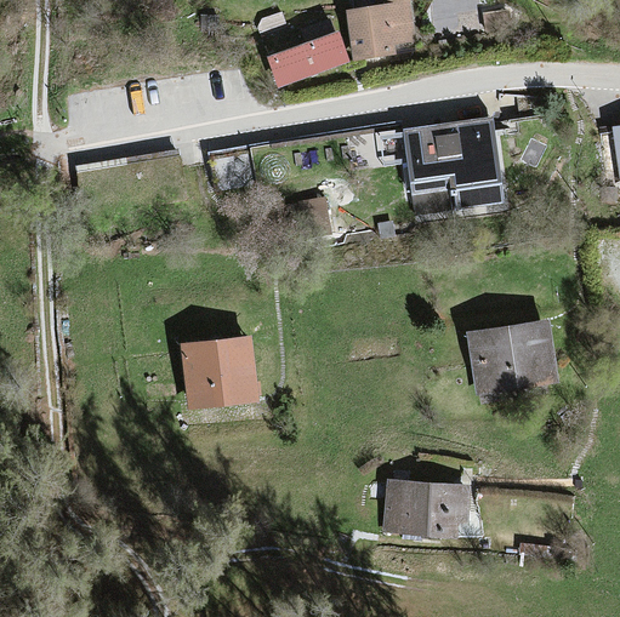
[(353,0),(354,6),(346,7),(353,60),(396,53),(393,40),(415,38),(409,0),(353,0)]
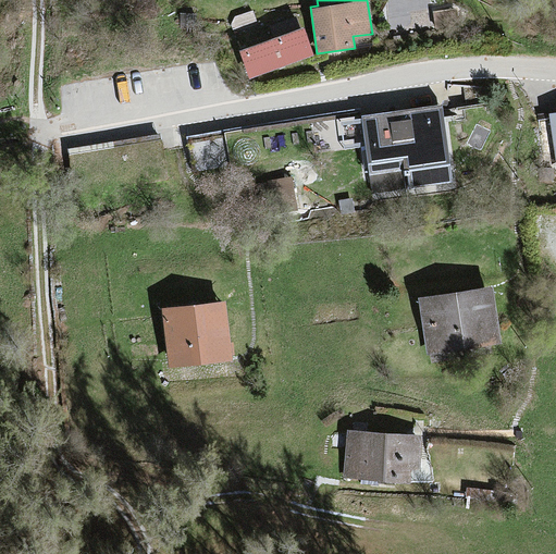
[(387,0),(388,9),(425,5),(424,0),(387,0)]
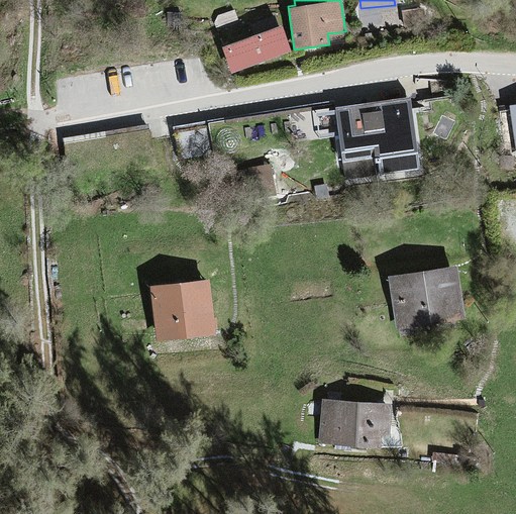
[(280,22),(222,44),(231,70),(289,47),(280,22)]
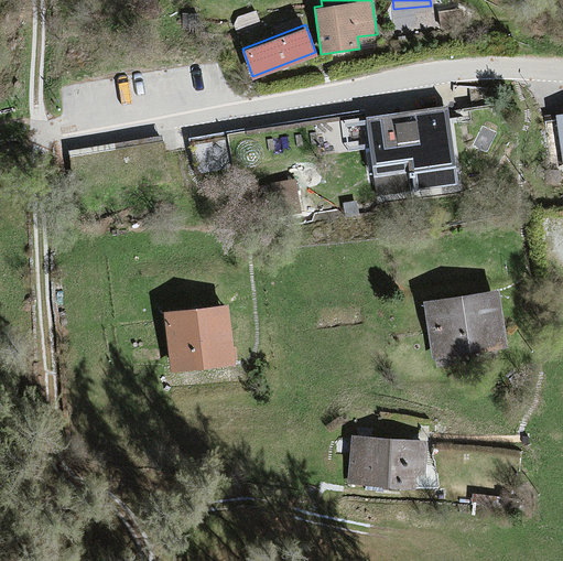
[(446,104),(364,117),(368,144),(372,174),(402,170),(407,193),(458,185),(446,104)]
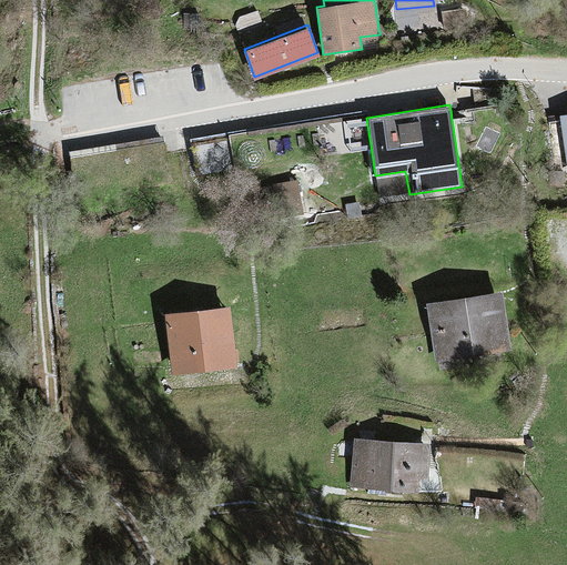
[(364,110),(188,138),(193,173),(371,145),(366,118),(364,110)]
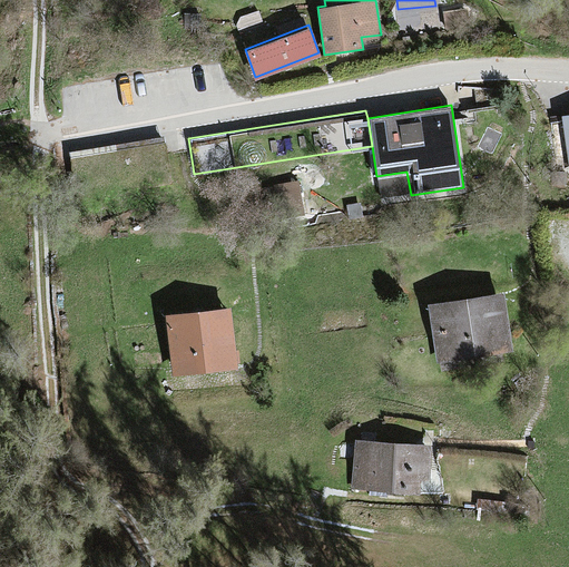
[(164,137),(68,150),(72,183),(168,168),(164,137)]
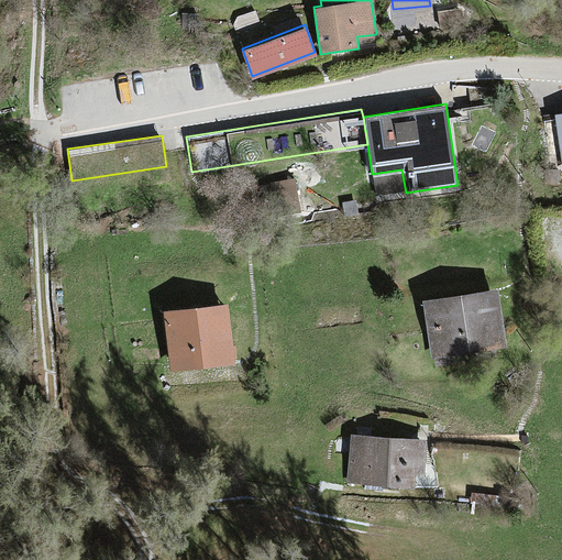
[(282,173),(285,202),(298,201),(296,172),(282,173)]
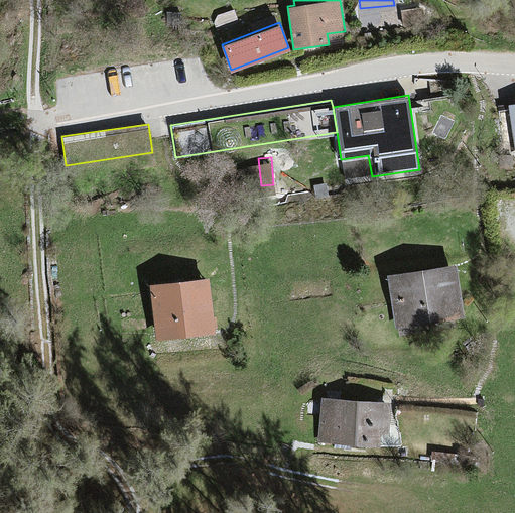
[(454,264),(385,276),(394,331),(463,318),(454,264)]
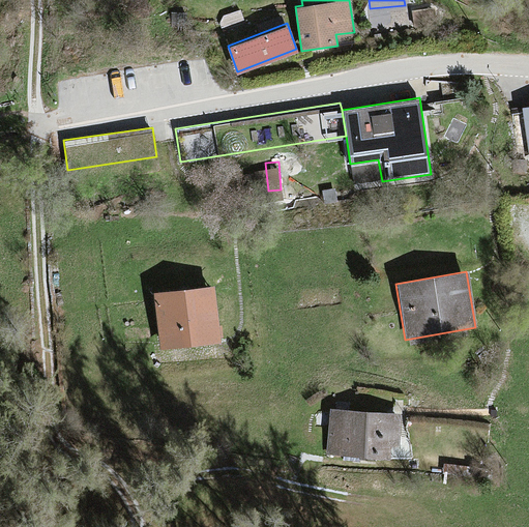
[(213,284),(153,292),(162,350),(221,342),(213,284)]
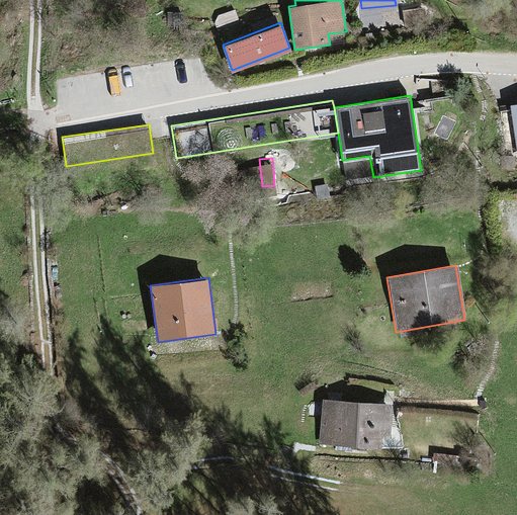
[(394,404),(323,399),(320,445),(391,449),(394,404)]
